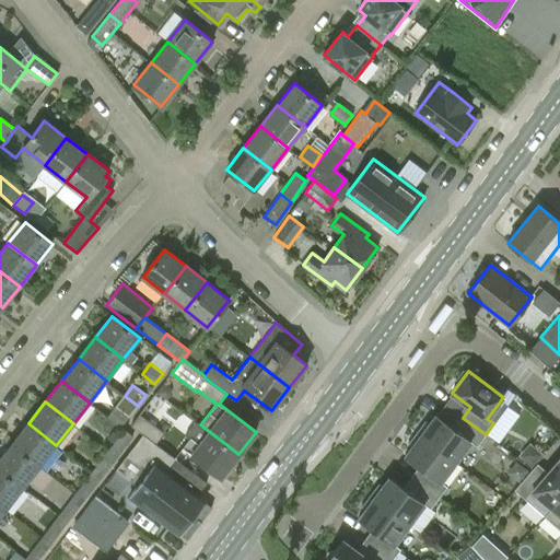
[(107,418),(120,428),(128,417),(116,407),(107,418)]
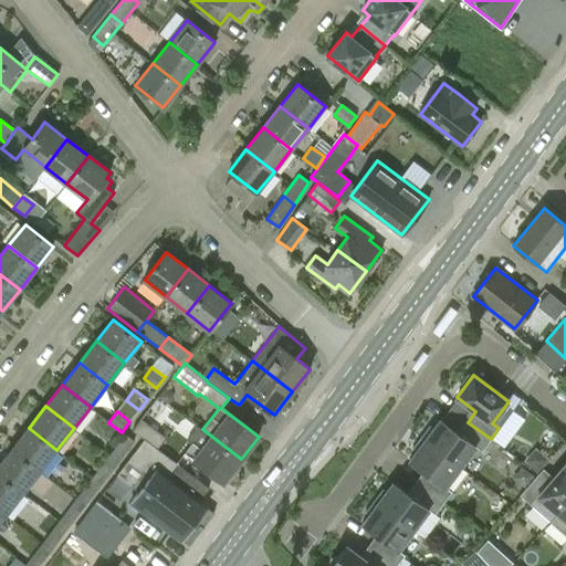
[(483,451),(491,439),(468,422),(460,433),(440,419),(433,428),(430,426),(421,437),(461,467),(477,446),(483,451)]
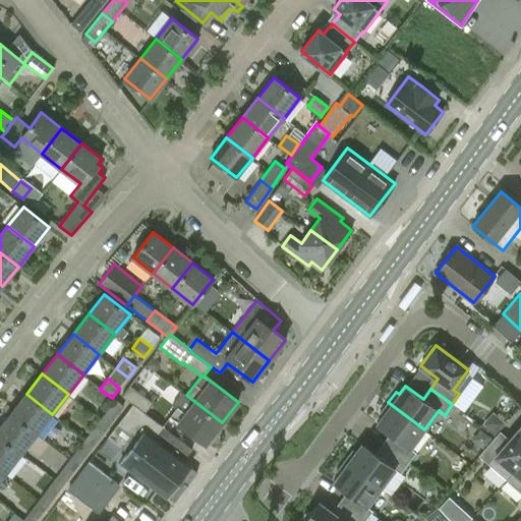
[(123,396),(132,404),(133,403),(145,412),(152,403),(130,387),(123,396)]
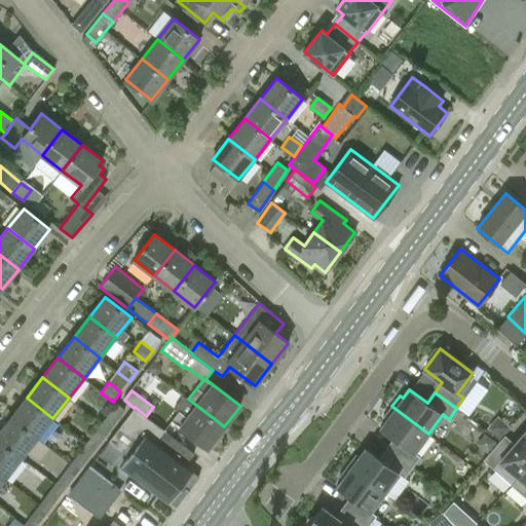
[(208,449),(224,426),(188,399),(184,396),(174,409),(178,412),(172,421),(208,449)]
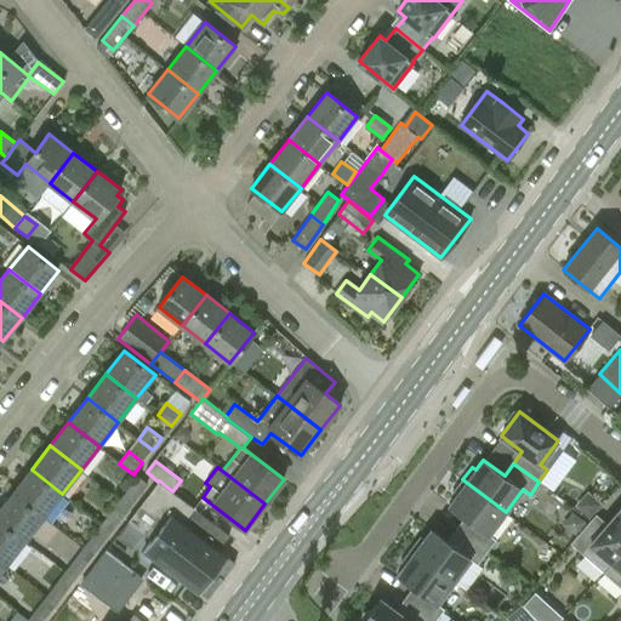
[(32,469),(12,493),(44,517),(62,494),(32,469)]
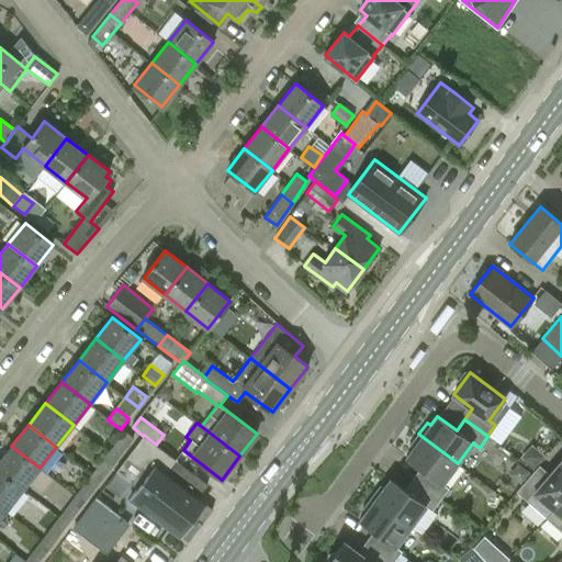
[(114,445),(122,451),(133,438),(124,431),(114,445)]
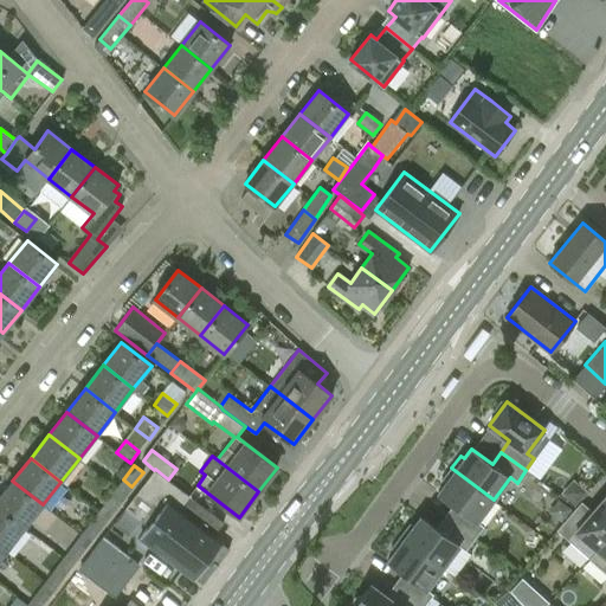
[(477,521),(494,500),(451,468),(442,481),(445,483),(438,494),(459,508),(450,520),(476,539),(484,527),(477,521)]
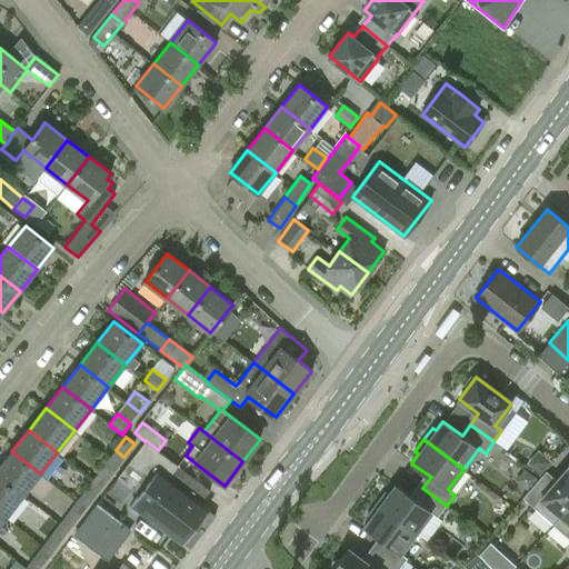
[(179,466),(158,450),(146,440),(145,441),(118,477),(139,493),(131,503),(181,542),(209,508),(201,502),(210,490),(179,466)]
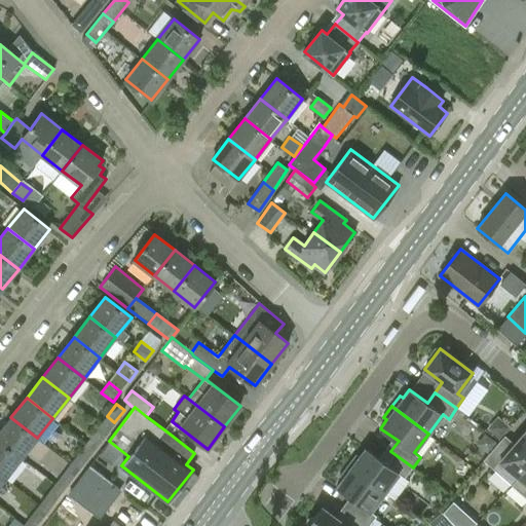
[(0,441),(22,458),(37,438),(10,417),(0,430),(0,441)]
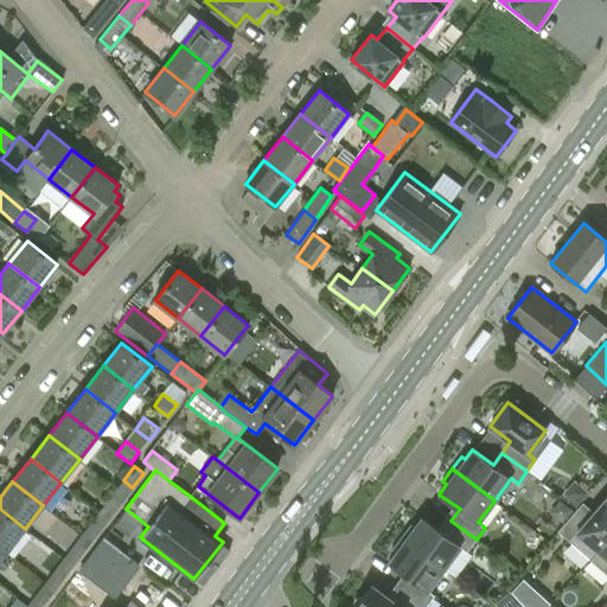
[(126,494),(117,489),(107,503),(115,509),(126,494)]
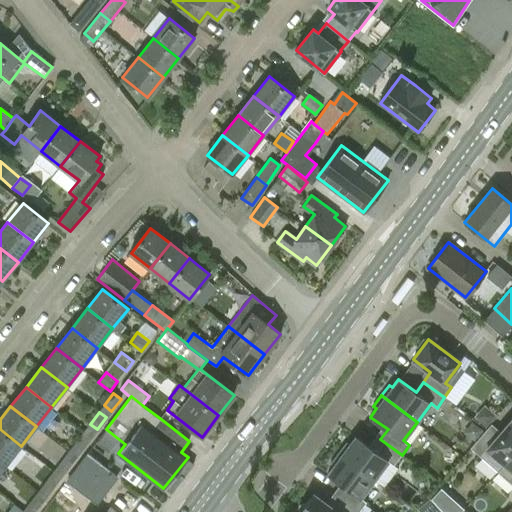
[(471,447),(498,471),(511,454),(511,418),(497,436),(488,428),(471,447)]
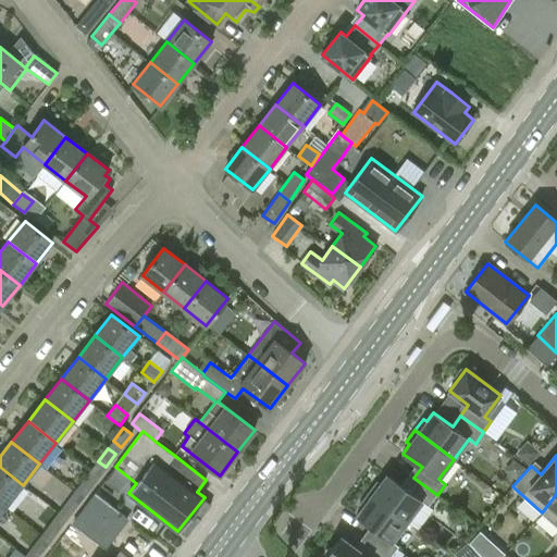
[(0,467),(0,502),(5,507),(23,485),(0,467)]
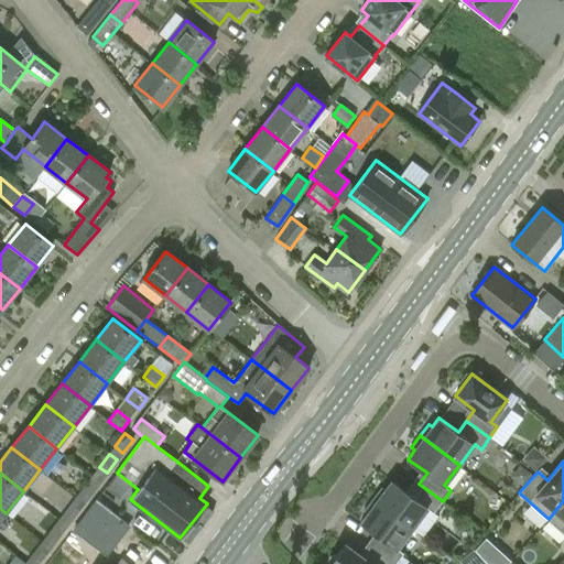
[(100,481),(93,475),(83,489),(90,495),(100,481)]
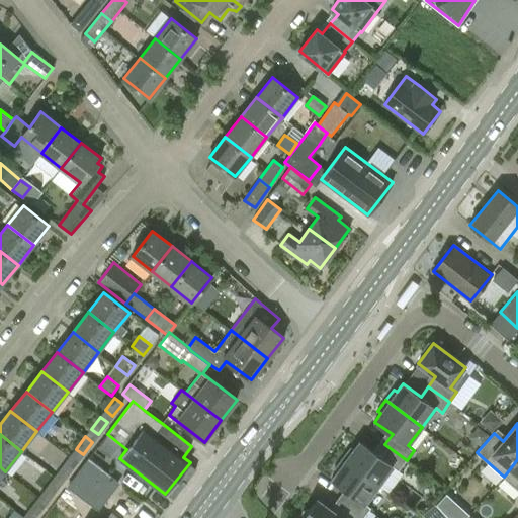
[(351,447),(343,458),(378,485),(389,492),(403,473),(399,470),(407,460),(384,444),(377,454),(360,441),(354,449),(351,447)]
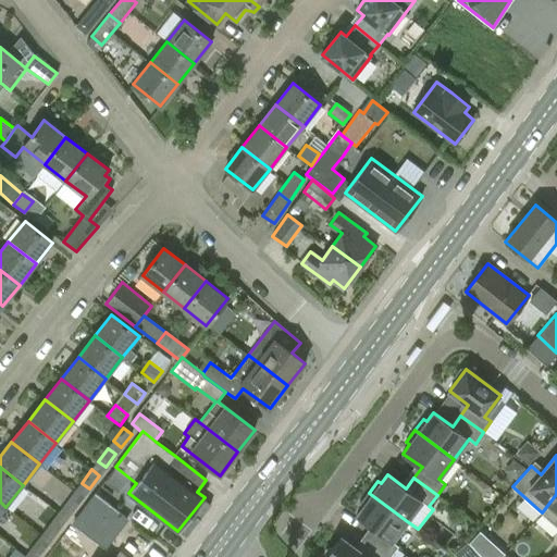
[(83,497),(75,491),(64,504),(73,510),(83,497)]
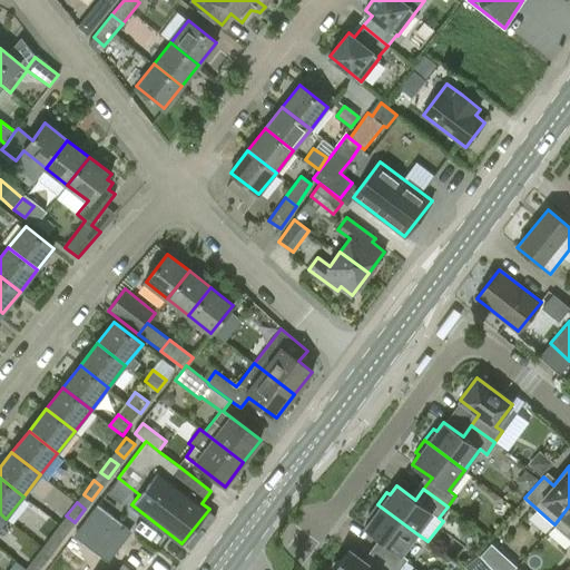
[(108,541),(121,523),(98,504),(84,521),(108,541)]
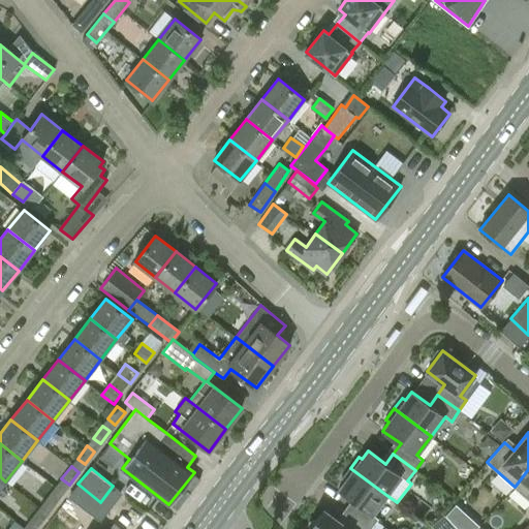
[(356,503),(349,512),(370,528),(371,528),(378,519),(372,515),(386,495),(350,468),(342,478),(345,481),(339,490),(356,503)]
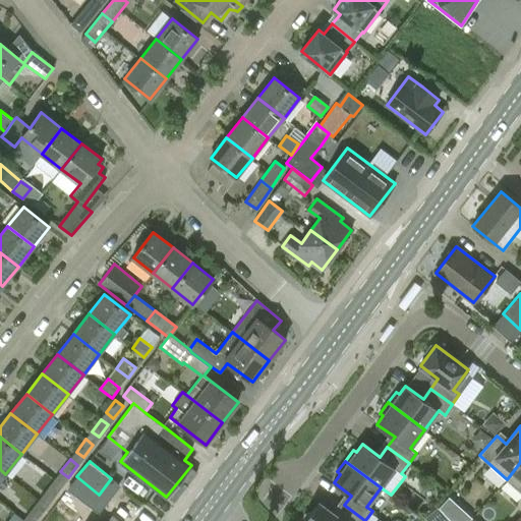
[(520,462),(507,479),(520,491),(520,462)]
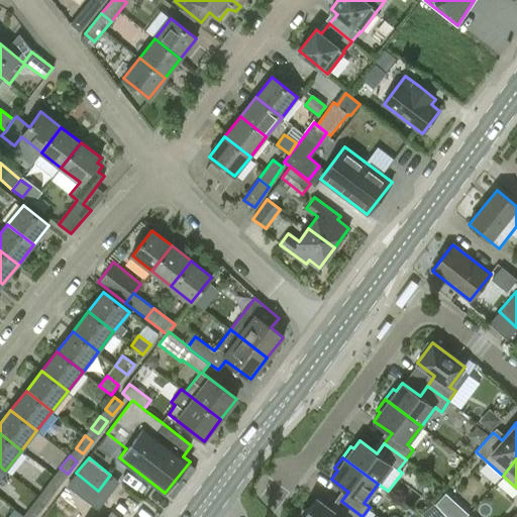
[(44,488),(53,494),(62,482),(54,476),(44,488)]
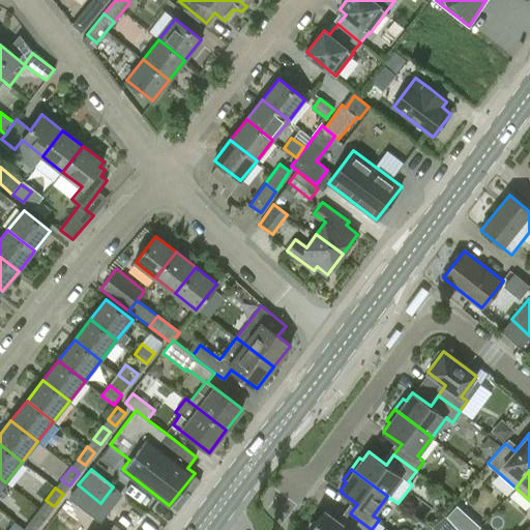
[(30,521),(38,527),(48,514),(39,508),(30,521)]
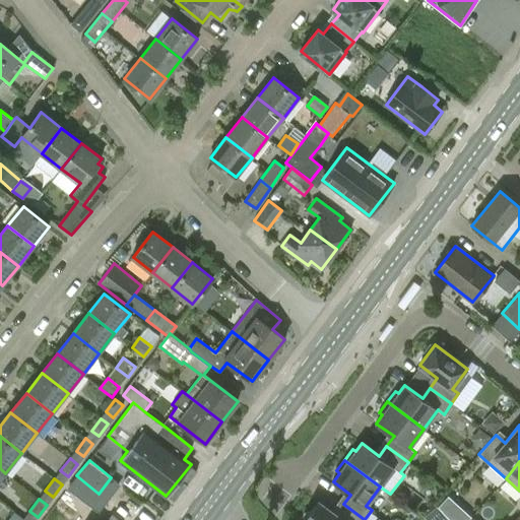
[(364,519),(365,519),(364,519),(343,504),(336,514),(318,501),(311,512),(304,512),(305,519),(304,519),(364,519)]
